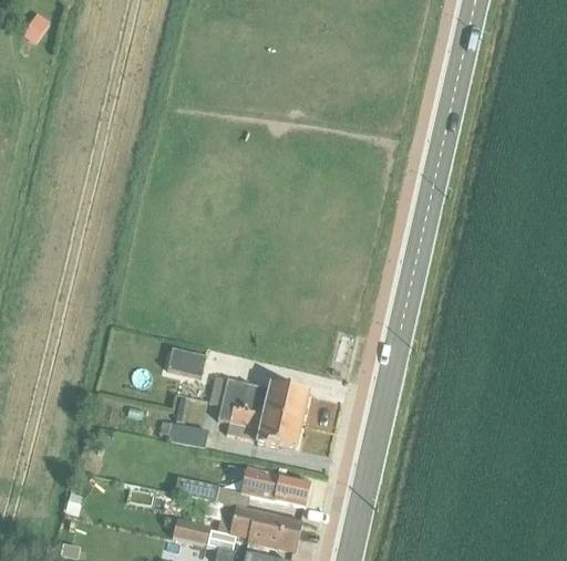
[(37,11),(21,34),(34,42),(49,20),(37,11)]
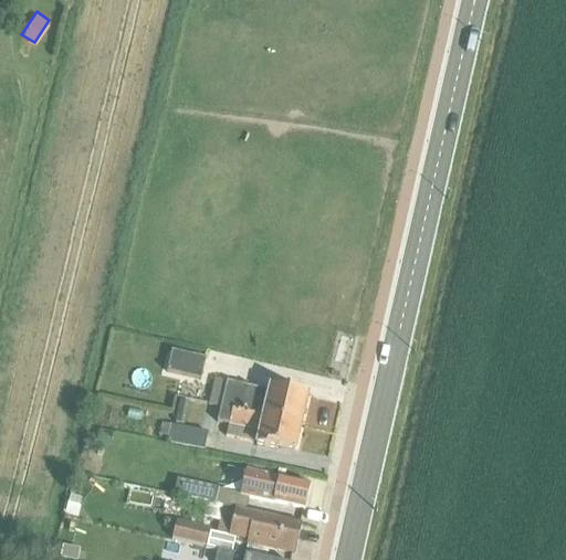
[(171,346),(167,367),(201,376),(206,354),(171,346)]
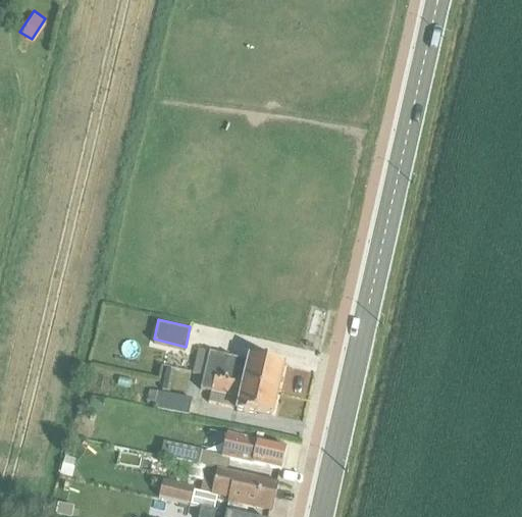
[(203,371),(277,389),(283,361),(247,353),(246,356),(198,345),(193,369),(203,371)]
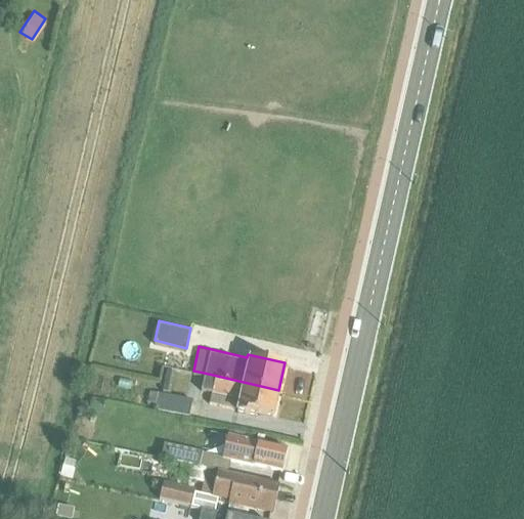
[(278,390),(204,373),(201,386),(211,389),(238,396),(236,405),(236,407),(256,413),(257,408),(273,413),(278,390)]
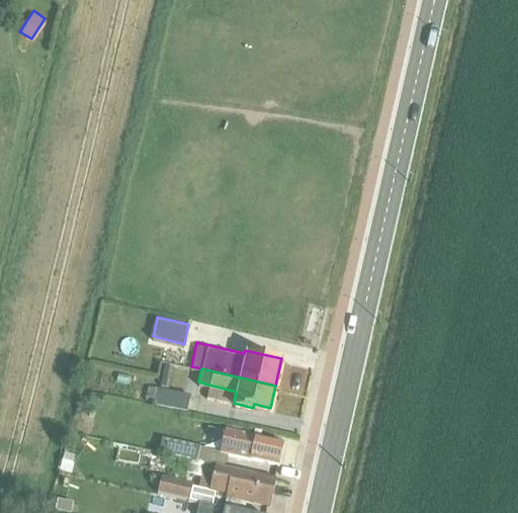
[(149,383),(146,396),(154,398),(153,401),(187,408),(190,393),(149,383)]
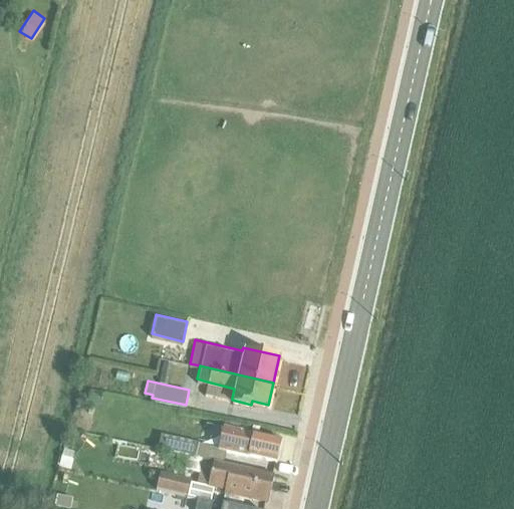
[(234,389),(207,382),(205,391),(232,398),(234,389)]
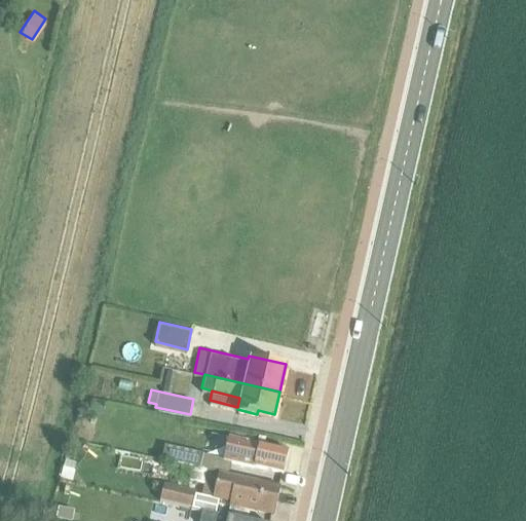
[(223,457),(231,459),(284,470),(289,447),(251,439),(253,433),(230,428),(223,455),(223,457)]
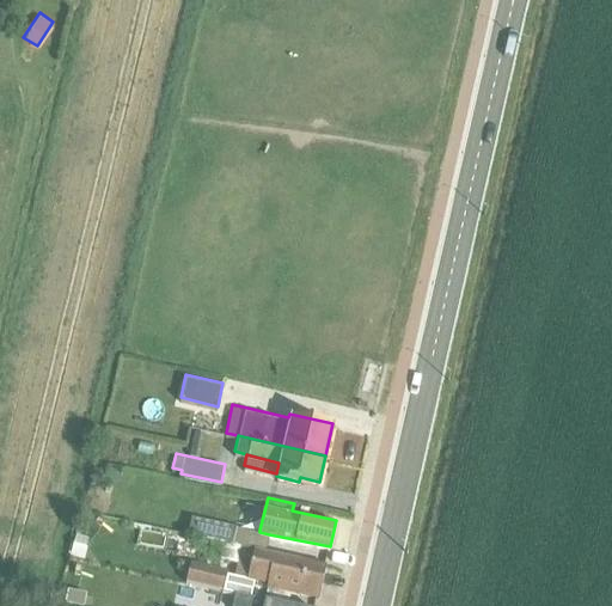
[(232,540),(236,524),(191,514),(188,531),(222,538),(232,540)]
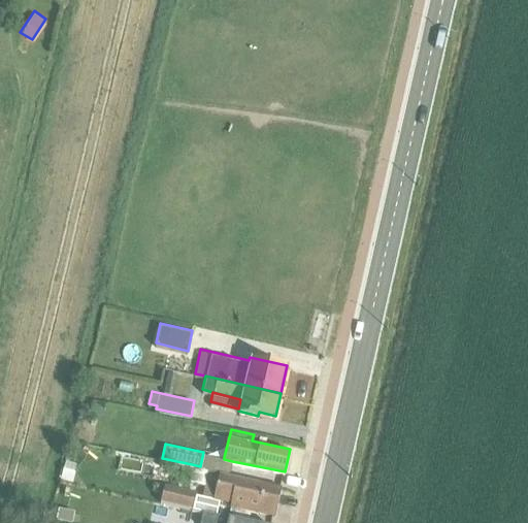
[(203,452),(200,466),(207,468),(229,472),(232,461),(224,459),(224,457),(203,452)]
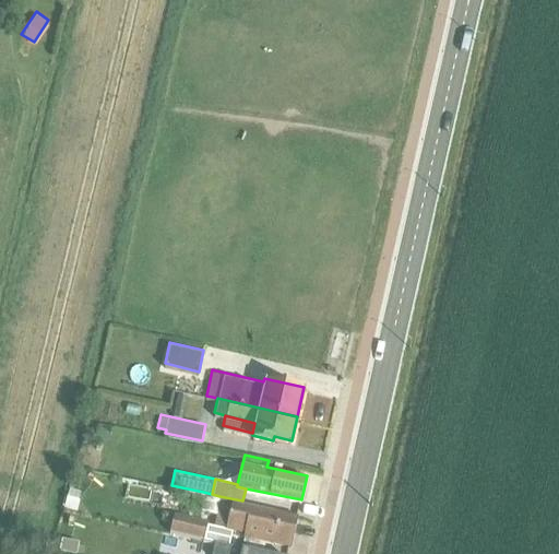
[(69,484),(63,504),(78,508),(82,487),(69,484)]
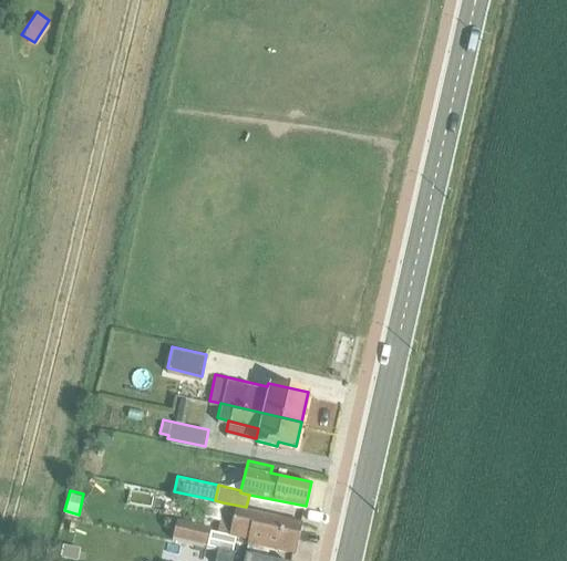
[(215,500),(206,498),(203,515),(219,518),(223,502),(215,500)]
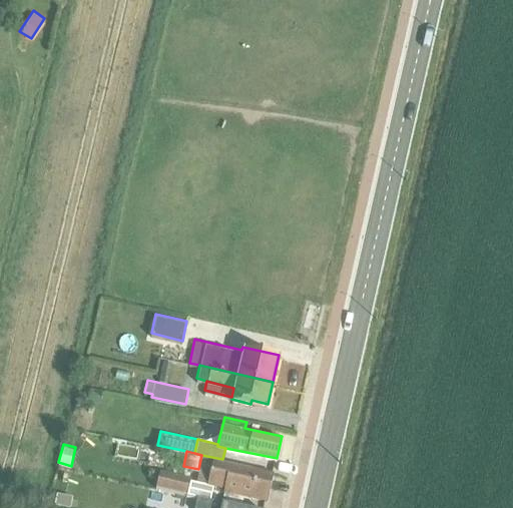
[(201,455),(198,469),(196,478),(207,481),(206,483),(268,498),(274,471),(222,459),(201,455)]
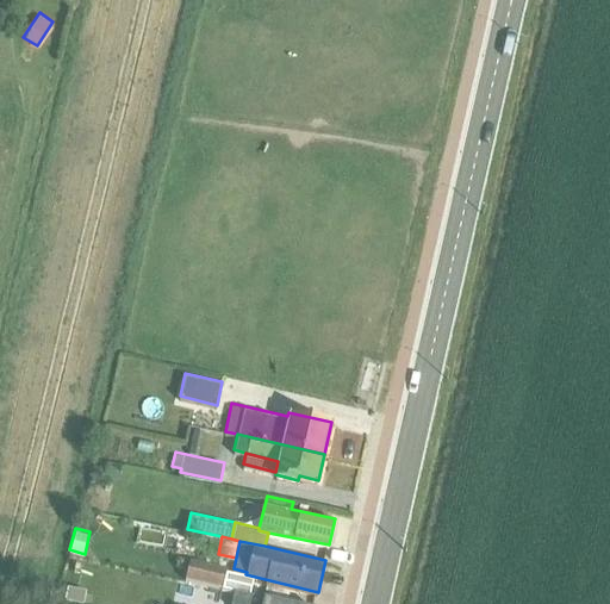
[(190,555),(185,577),(223,585),(226,565),(190,555)]
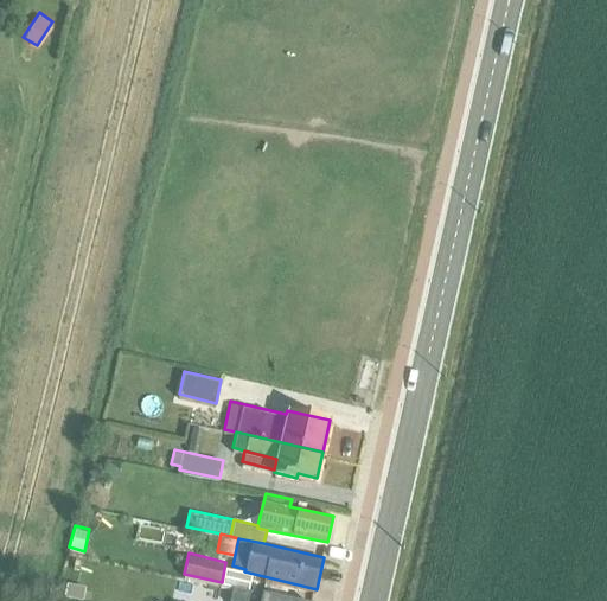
[(66,581),(64,594),(82,598),(84,584),(66,581)]
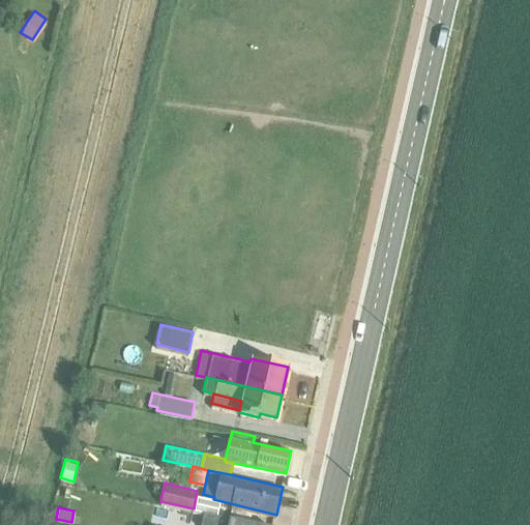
[(265,524),(203,512),(200,524),(206,524),(205,524),(265,524)]
